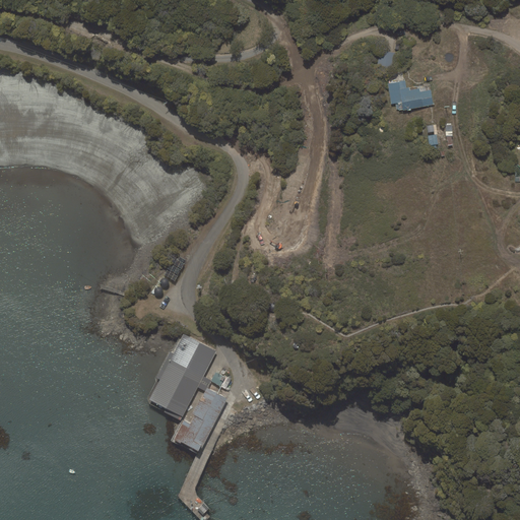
[(392,69),(395,53),(380,50),(377,66),(392,69)]
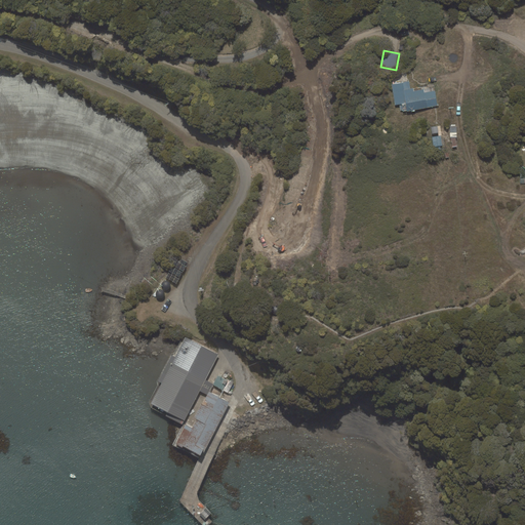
[(408,111),(438,105),(435,91),(426,93),(423,89),(413,91),(413,88),(410,89),(409,82),(392,85),(396,105),(407,102),(408,111)]
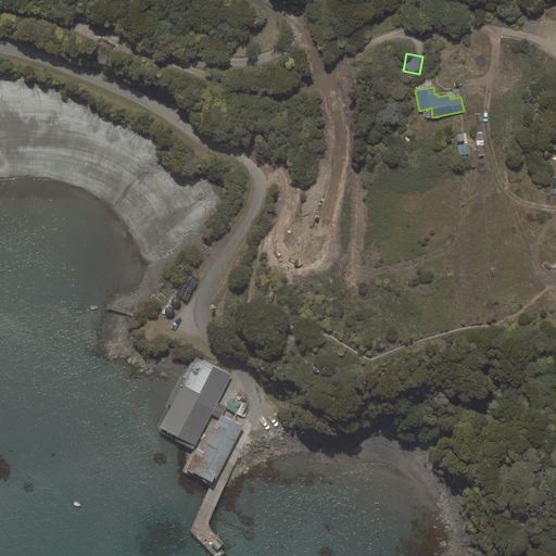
[(468,142),(466,133),(456,135),(457,141),(464,140),(465,143),(468,142)]
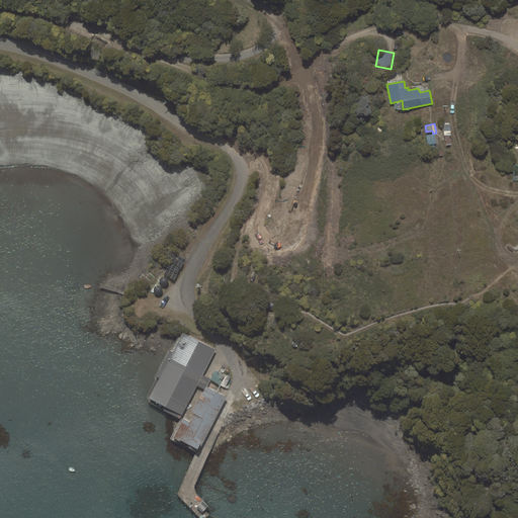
[(435,134),(426,136),(428,145),(437,144),(435,134)]
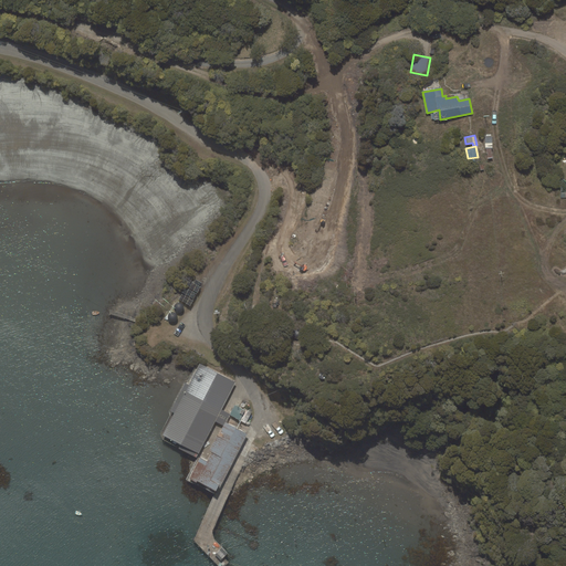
[(222,410),(237,383),(200,363),(189,385),(185,383),(170,410),(175,412),(163,436),(180,444),(179,448),(178,449),(197,458),(216,421),(223,426),(226,422),(229,415),(230,413),(222,410)]
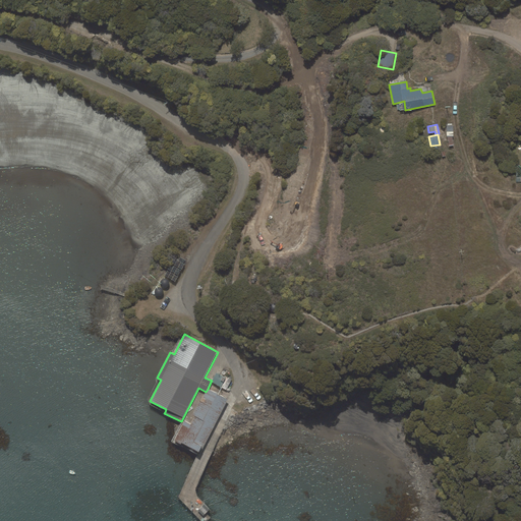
[(212,381),(211,382),(221,387),(226,378),(216,372),(212,381)]
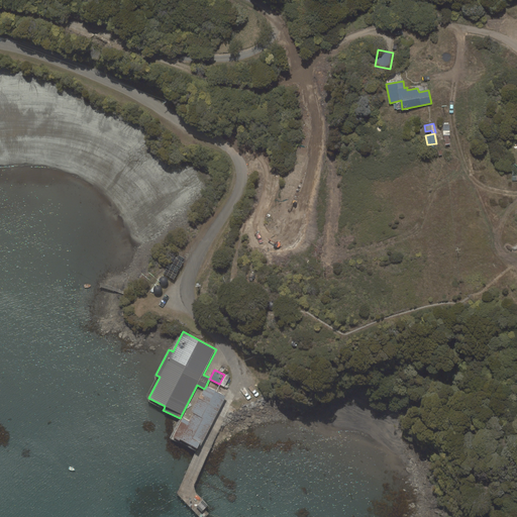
[(226,396),(206,386),(204,389),(200,398),(198,397),(191,412),(193,413),(189,420),(183,417),(173,437),(198,450),(226,396)]
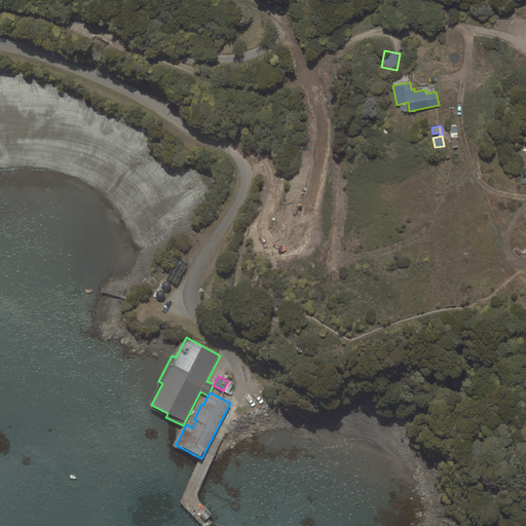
[(205,521),(209,518),(212,515),(205,509),(199,515),(205,521)]
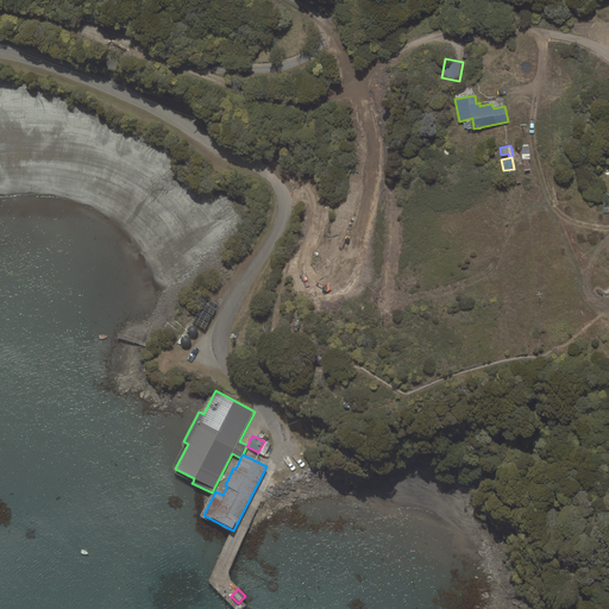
All buildings are outlined.
